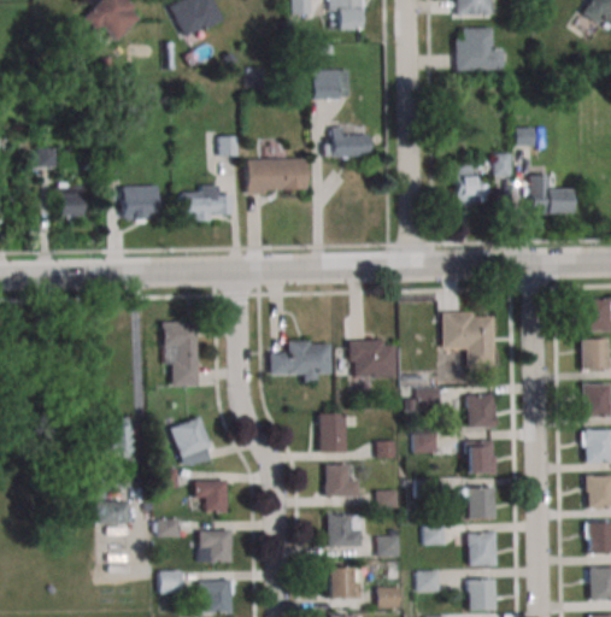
[(100,0),(84,18),(115,45),(144,12),(130,0),(100,0)]
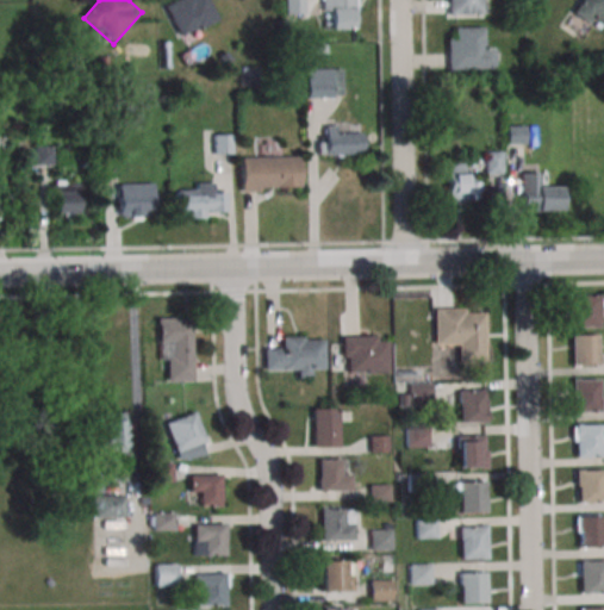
[(176,0),(169,4),(184,36),(222,19),(212,0),(176,0)]
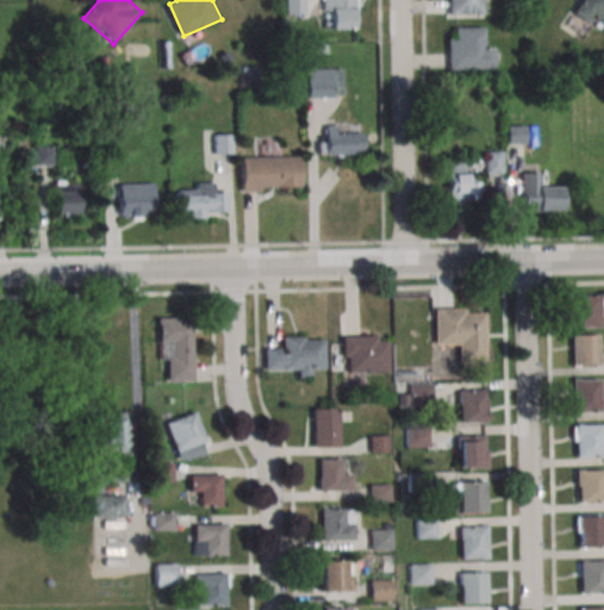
[(290,0),(290,14),(310,14),(310,0),(290,0)]
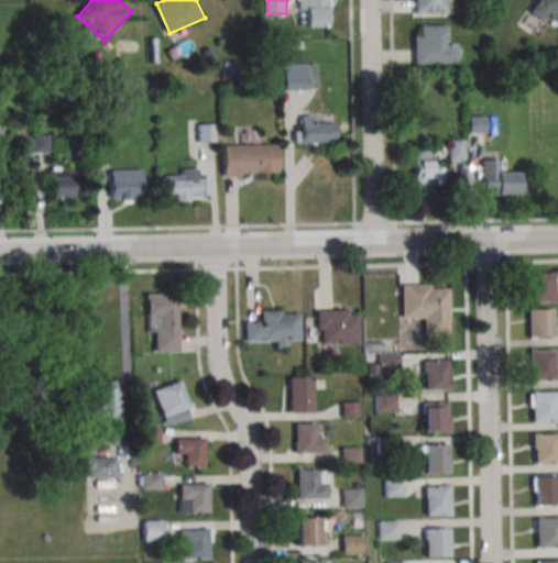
[(335,0),(302,0),(302,14),(312,14),(312,25),(335,25),(335,0)]
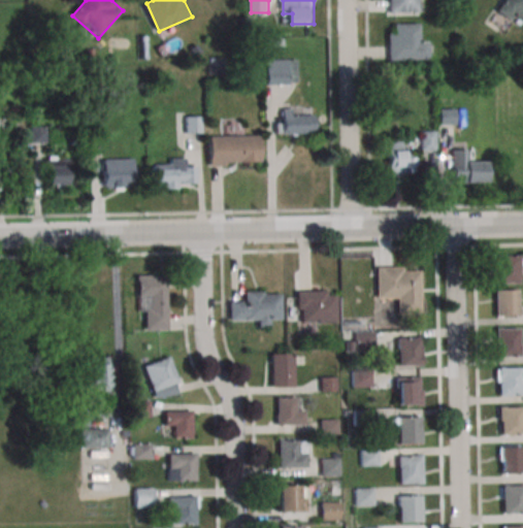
[(424,11),(424,0),(393,0),(393,11),(424,11)]
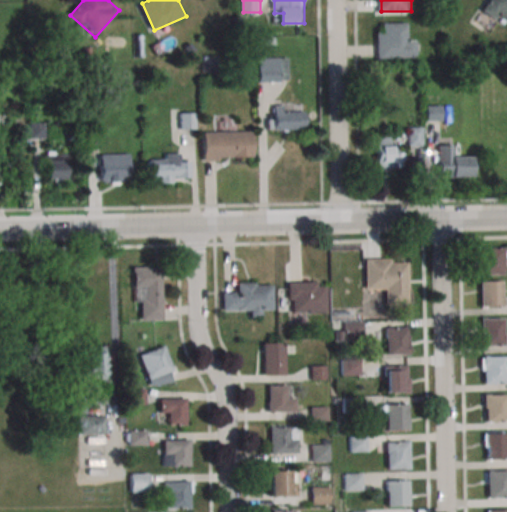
[(506,0),(489,0),(485,8),(506,21),(506,0)]
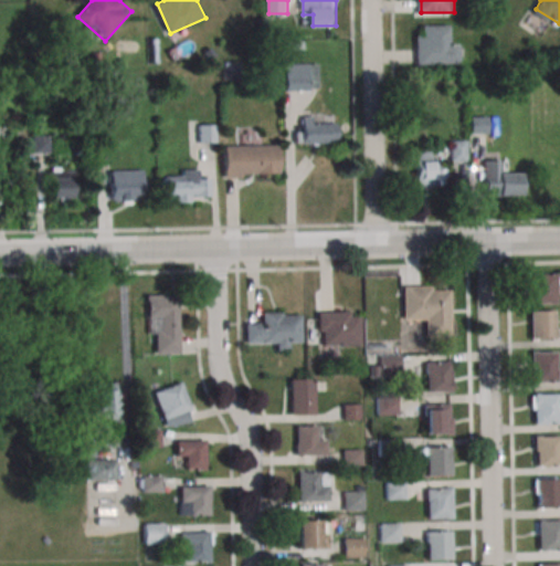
[(420,63),(463,63),(463,42),(452,42),(452,24),(420,24),(420,63)]
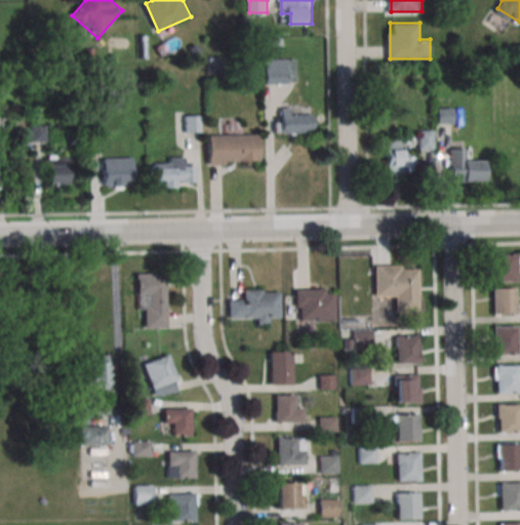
[(96,48),(96,56),(89,57),(88,49),(96,48)]
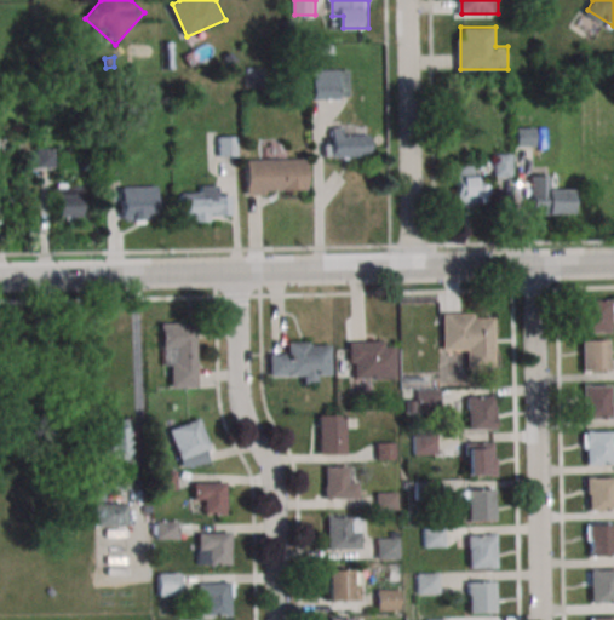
[(351,98),(351,69),(315,69),(315,99),(351,98)]
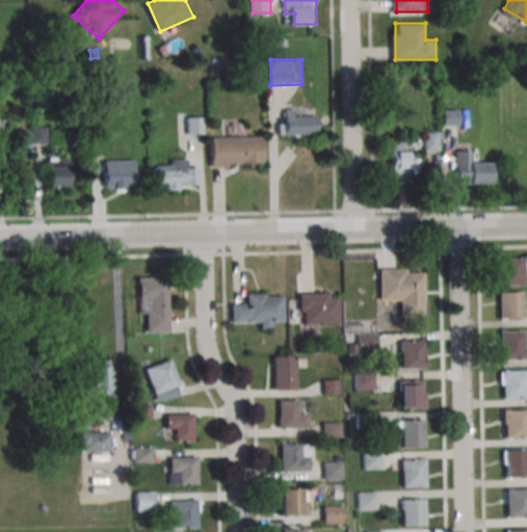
[(464,125),(464,109),(447,109),(447,125),(464,125)]
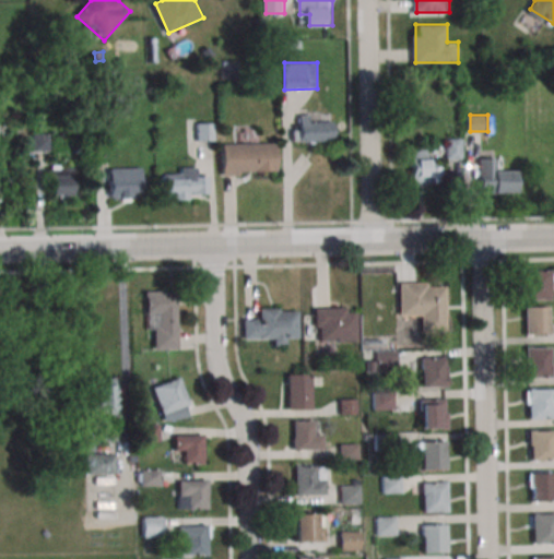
[(294,142),(336,142),(336,117),(302,117),(302,126),(294,126),(294,142)]
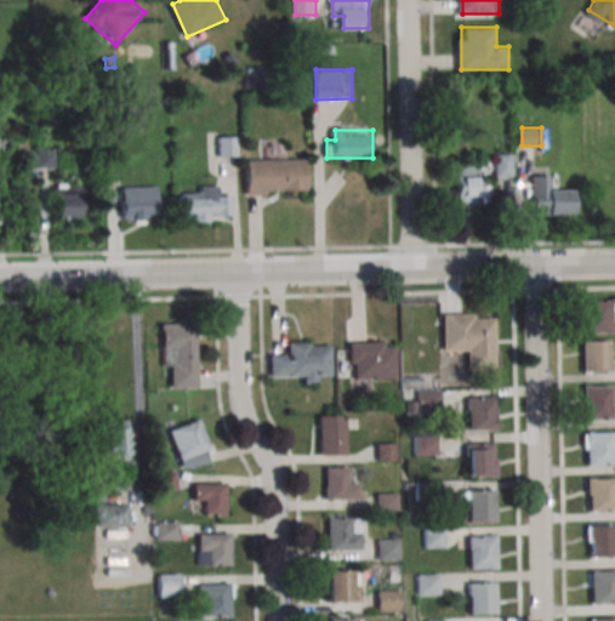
[(222,155),(239,155),(239,136),(222,136),(222,155)]
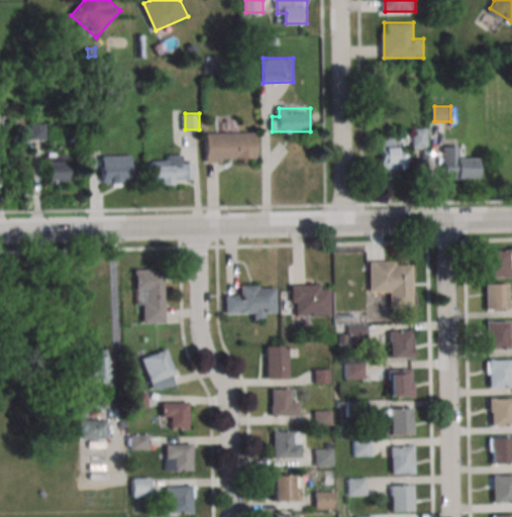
[(47,139),(47,125),(32,125),(33,139),(47,139)]
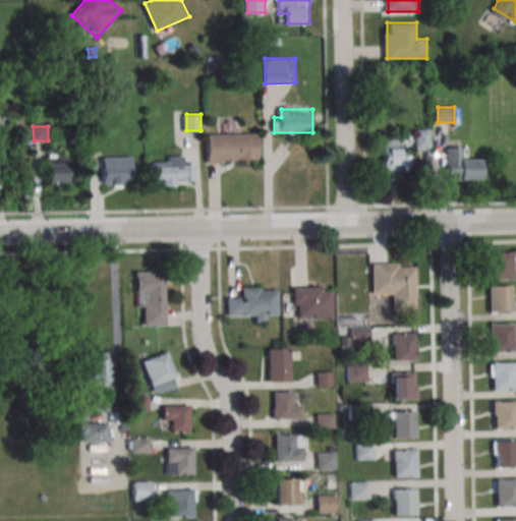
[(435,148),(435,129),(418,129),(418,148),(435,148)]
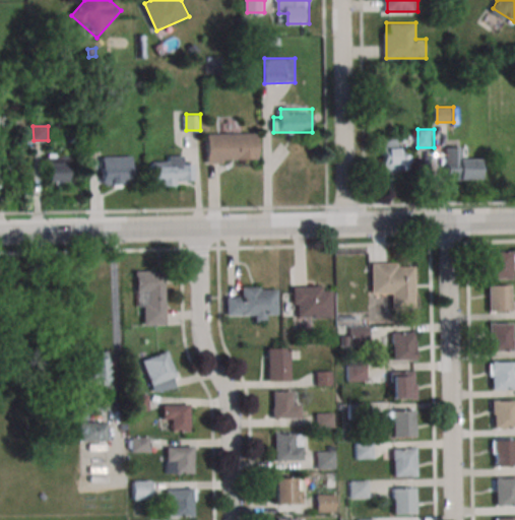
[(258,133),(208,133),(208,161),(258,161),(258,133)]
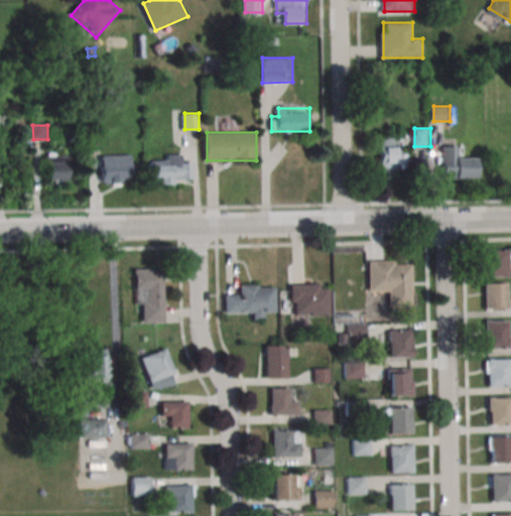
[(382,168),(409,168),(409,148),(397,148),(397,136),(382,136),(382,168)]
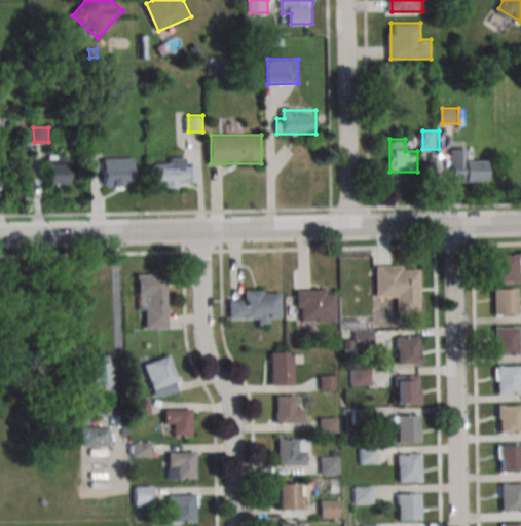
[(454,182),(489,182),(489,161),(470,161),(470,148),(454,148),(454,182)]
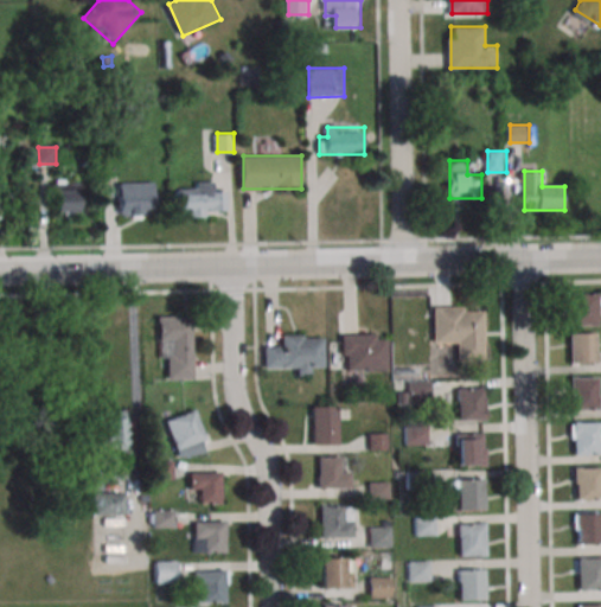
[(85,215),(85,181),(61,181),(61,215),(85,215)]
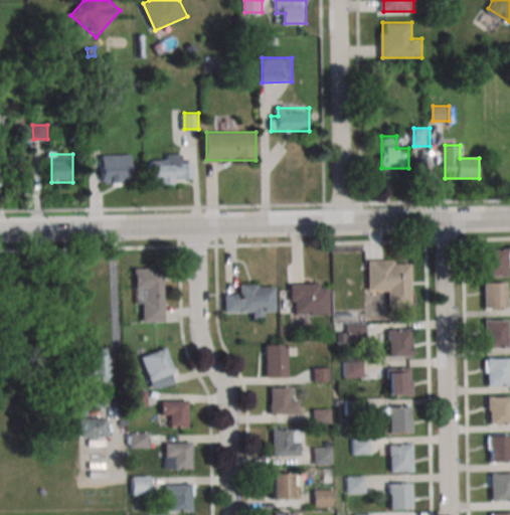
[(134,154),(104,154),(104,183),(134,183),(134,154)]
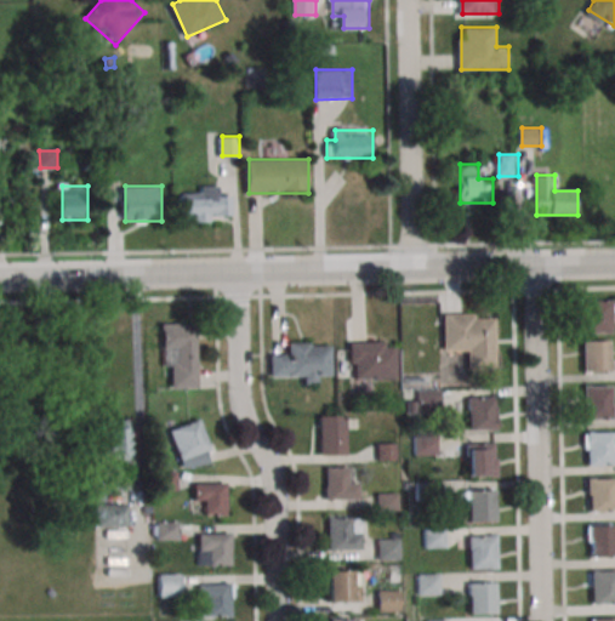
[(221,188),(183,188),(183,220),(233,220),(233,195),(221,195),(221,188)]
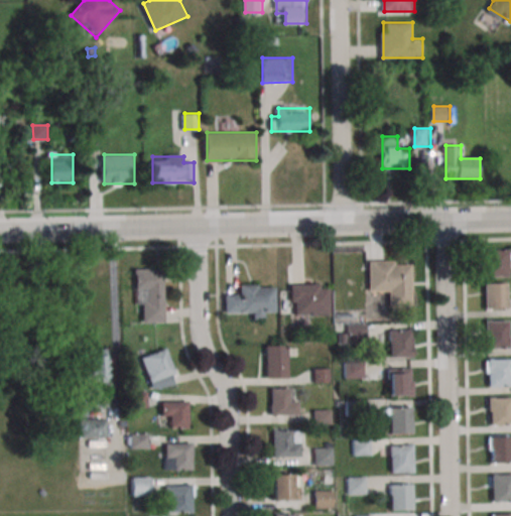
[(487,250),(510,249),(510,276),(488,277),(487,250)]
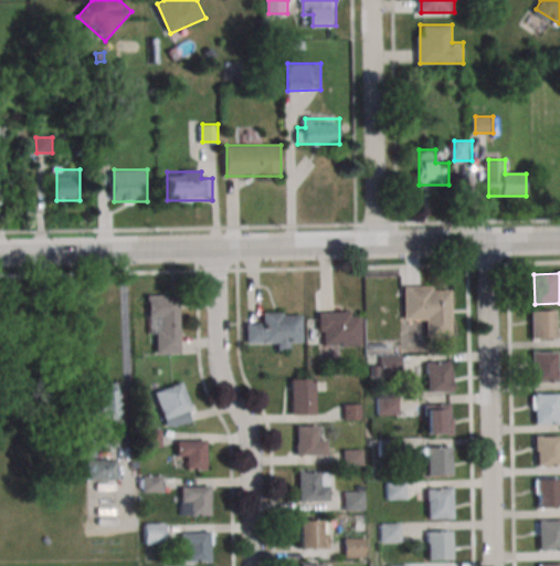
[(407,286),(434,286),(434,291),(452,290),(453,336),(429,336),(429,320),(407,320),(407,286)]
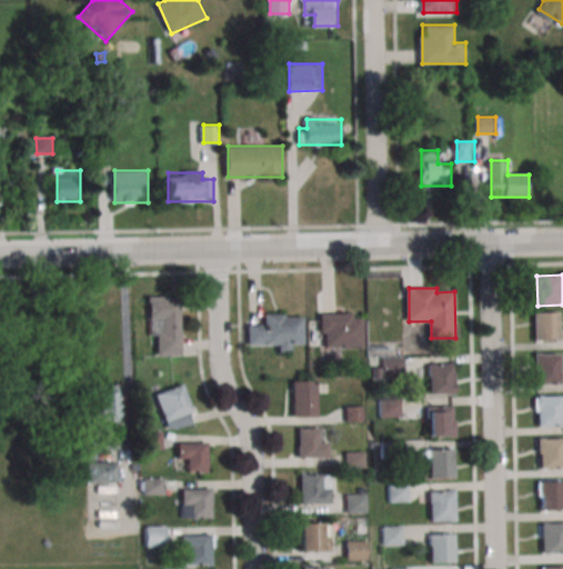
[(183,296),(151,296),(151,335),(161,335),(161,355),(183,355),(183,296)]
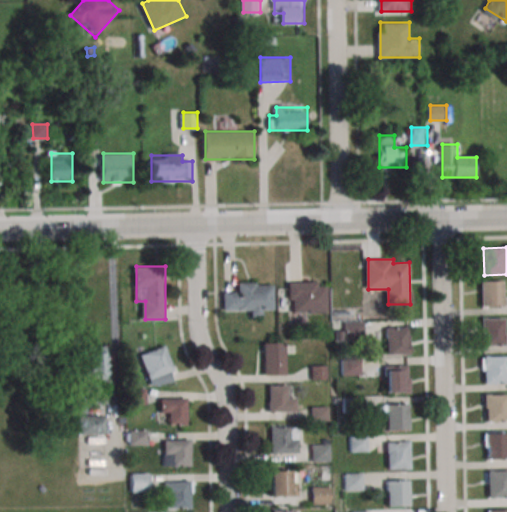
[(483,281),(505,280),(506,307),(484,307),(483,281)]
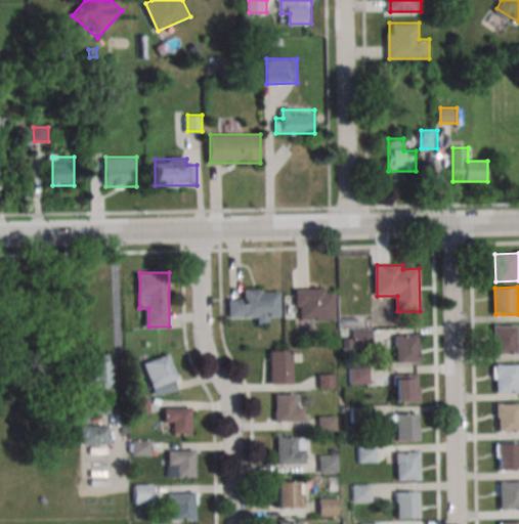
[(337,288),(297,288),(297,318),(337,318),(337,288)]
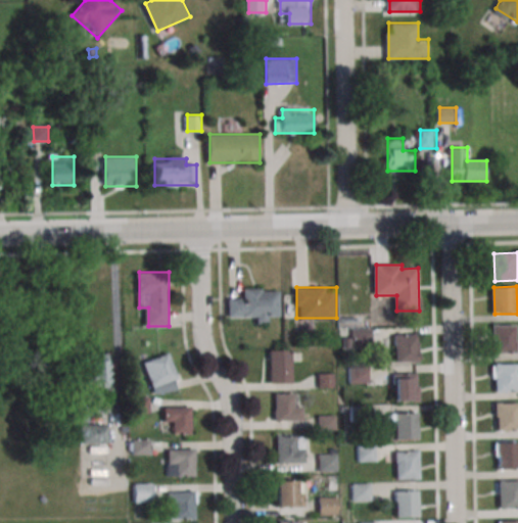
[(257,317),(257,323),(271,323),(271,317),(281,317),(281,288),(243,289),(244,297),(230,297),(230,317),(257,317)]
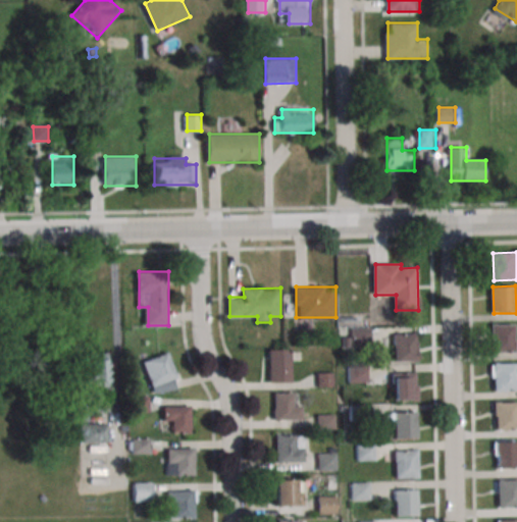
[(494,326),(516,325),(516,352),(495,353),(494,326)]
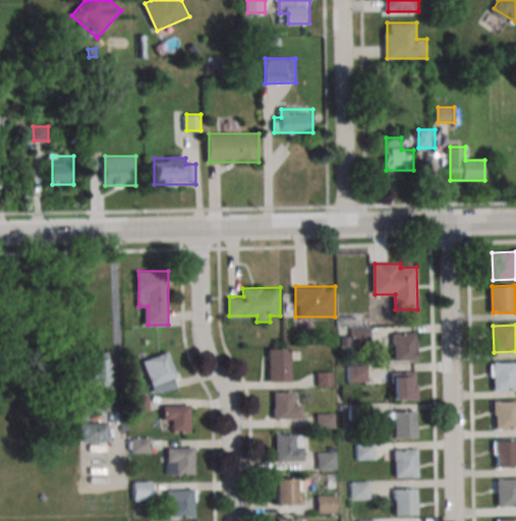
[(354,329),(373,328),(373,342),(355,343),(354,329)]
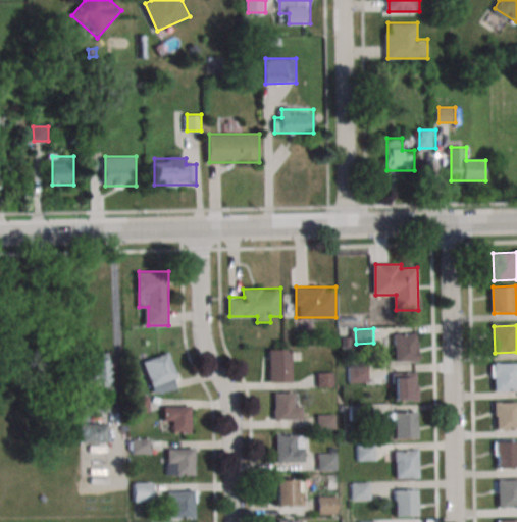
[(396,335),(419,334),(420,361),(397,362),(396,335)]
